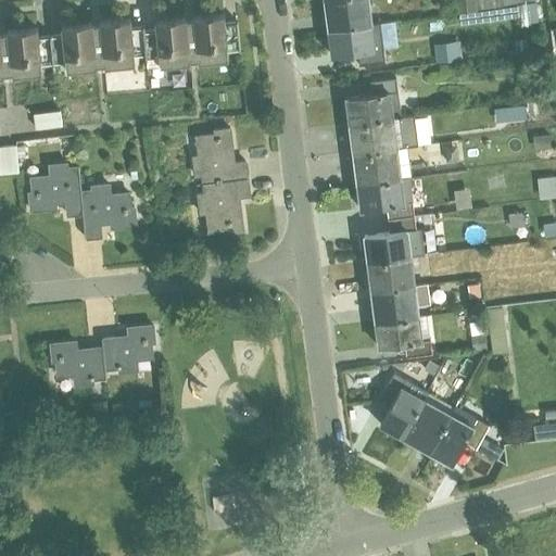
[(369,0),(327,0),(325,0),(329,30),(374,24),(369,0)]
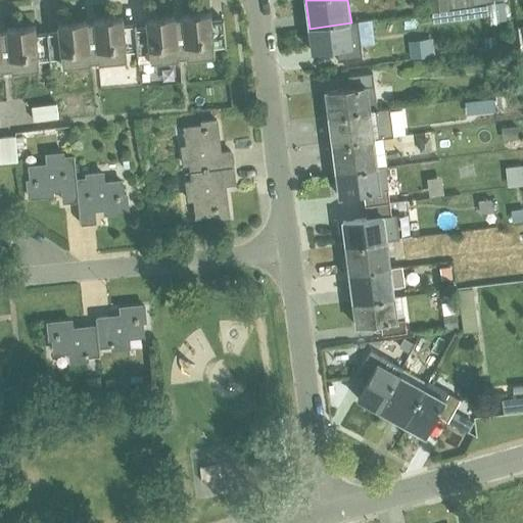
[(473,7),(471,0),(429,0),(432,12),(473,7)]
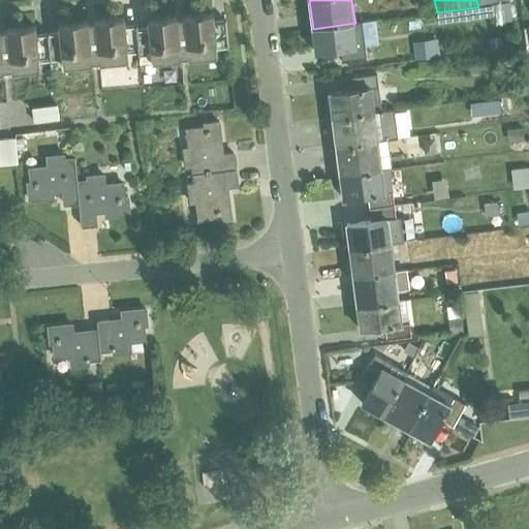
[(478,7),(437,12),(438,24),(494,16),(495,23),(511,21),(509,3),(478,7)]
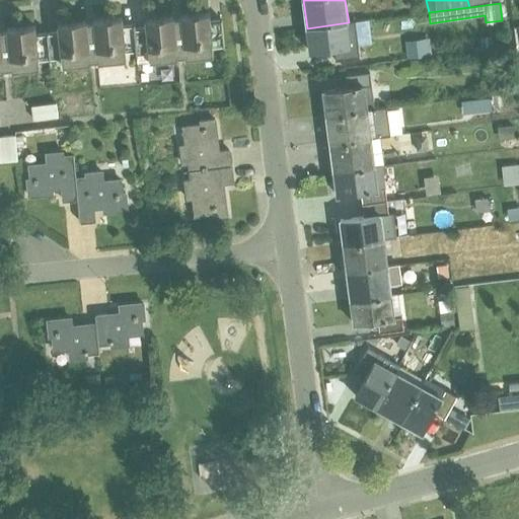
[(136,29),(137,52),(137,57),(150,55),(150,62),(177,59),(176,57),(187,56),(187,59),(214,57),(213,49),(225,47),(222,20),(210,22),(210,13),(181,16),(181,19),(174,19),(174,17),(146,20),(147,28),(136,29)]
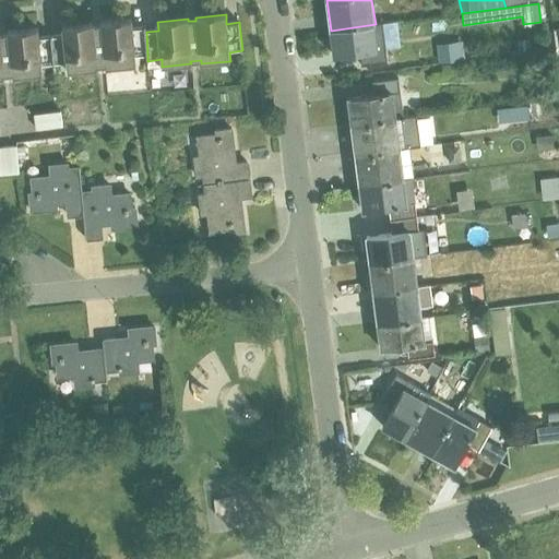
[(51,36),(55,66),(68,63),(68,72),(96,69),(96,67),(106,66),(107,69),(135,66),(134,57),(147,56),(146,32),(145,27),(132,28),(132,20),(102,23),(102,25),(94,26),(94,23),(63,26),(63,35),(51,36)]
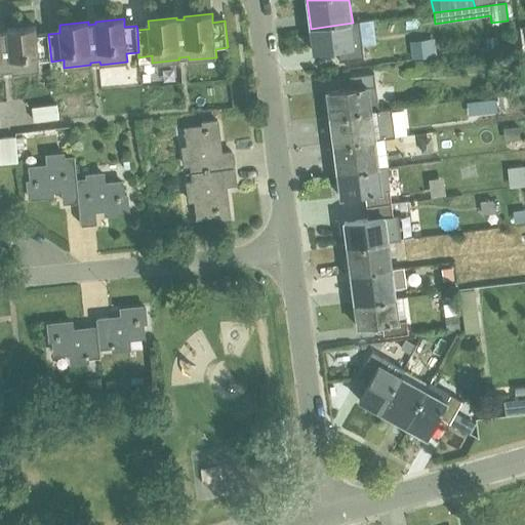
[(359,23),(362,46),(376,44),(373,21),(359,23)]
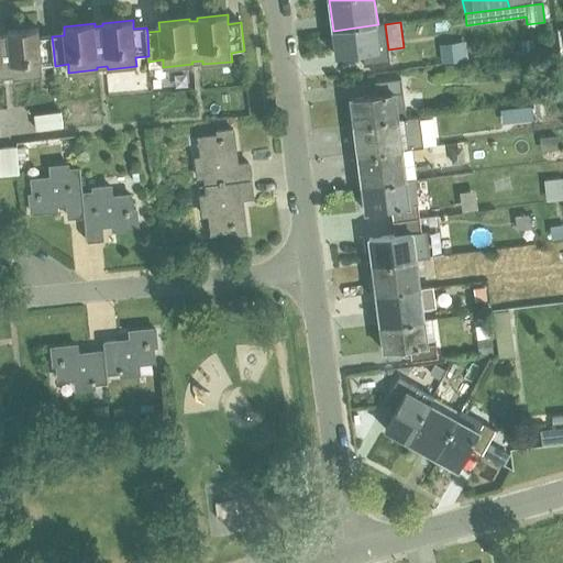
[(378,24),(333,31),(337,57),(363,54),(364,67),(390,64),(388,50),(385,24),(378,24)]
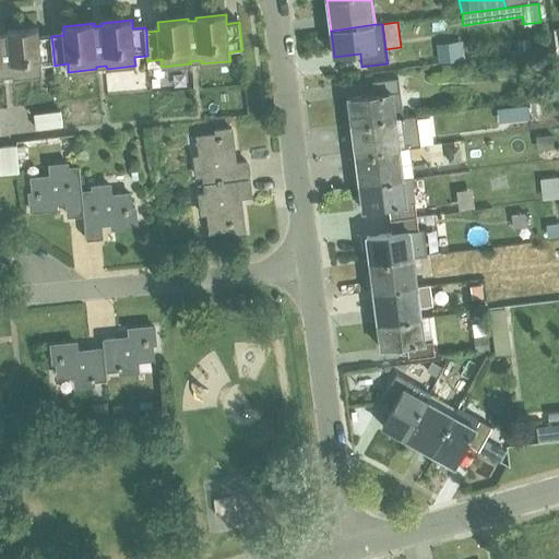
[(55,66),(51,36),(39,38),(38,30),(8,32),(8,35),(0,35),(0,33),(0,79),(2,79),(2,76),(15,74),(15,78),(43,75),(42,67),(55,66)]
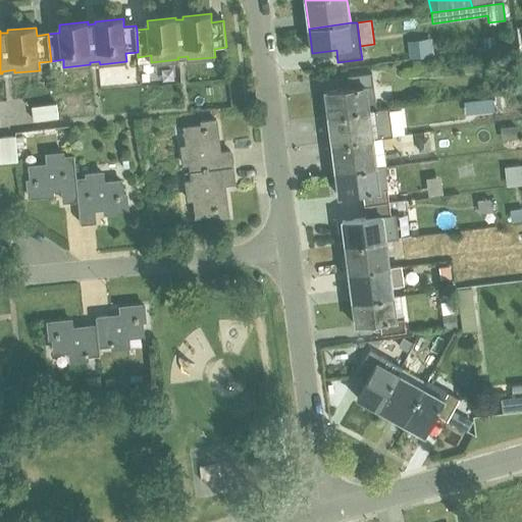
[(433,40),(408,42),(410,59),(434,56),(433,40)]
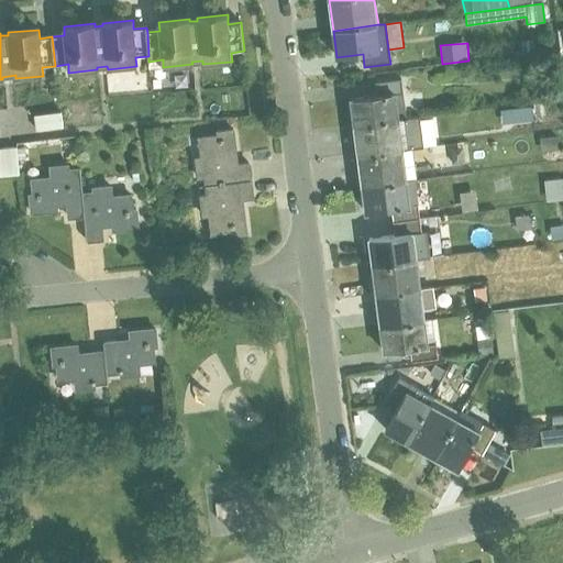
[(470,65),(460,66),(462,77),(482,74),(479,62),(470,63),(470,65)]
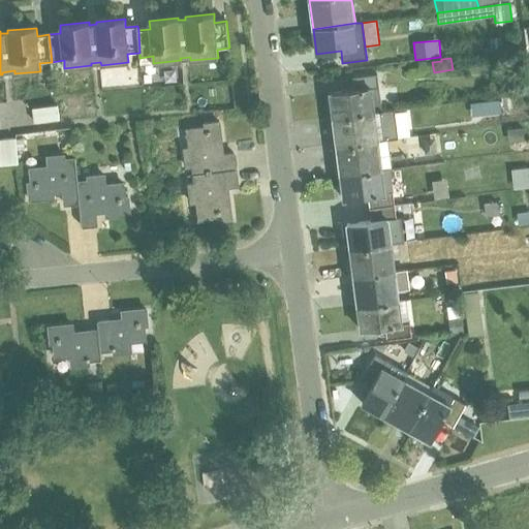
[(333,119),(382,112),(377,74),(353,78),(354,90),(330,93),(333,119)]
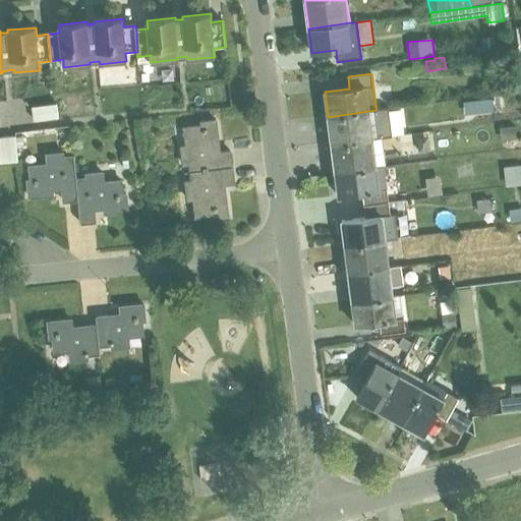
[(455,110),(485,109),(484,95),(455,96),(455,110)]
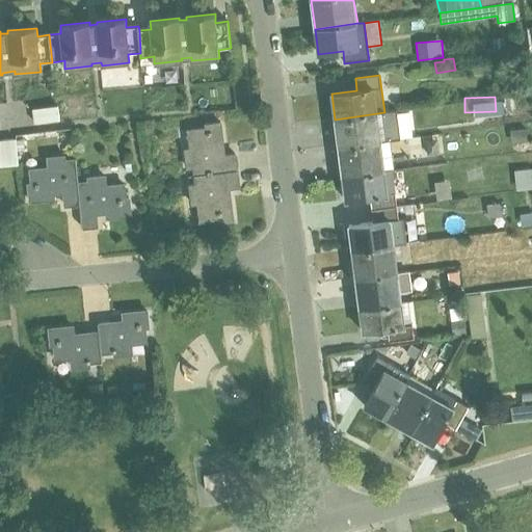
[(58,106),(32,110),(34,124),(60,121),(58,106)]
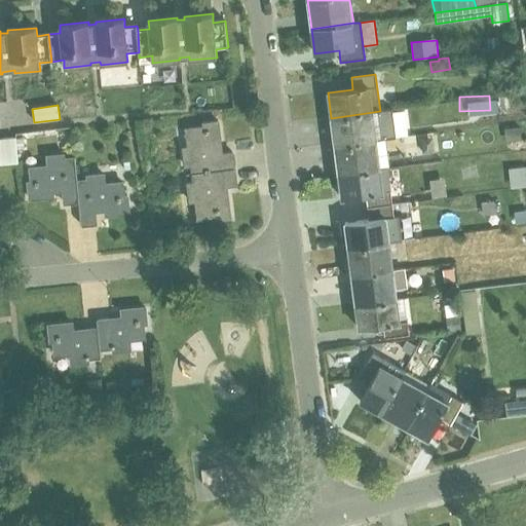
[(380,111),(331,118),(335,146),(386,140),(396,139),(392,110),(380,111)]
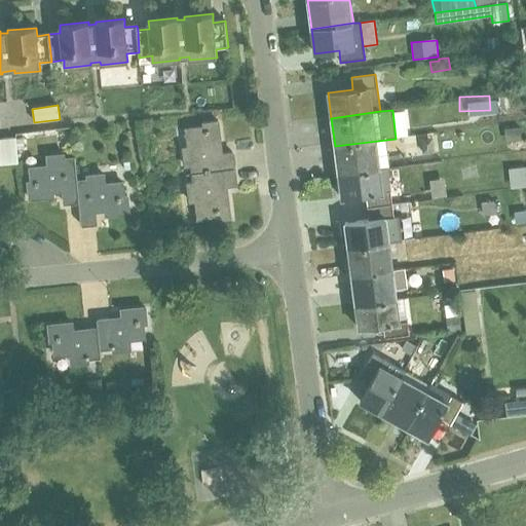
[(192,175),(234,168),(232,152),(220,154),(219,145),(221,145),(218,121),(202,123),(202,125),(185,128),(187,147),(182,147),(185,167),(191,166),(192,175)]
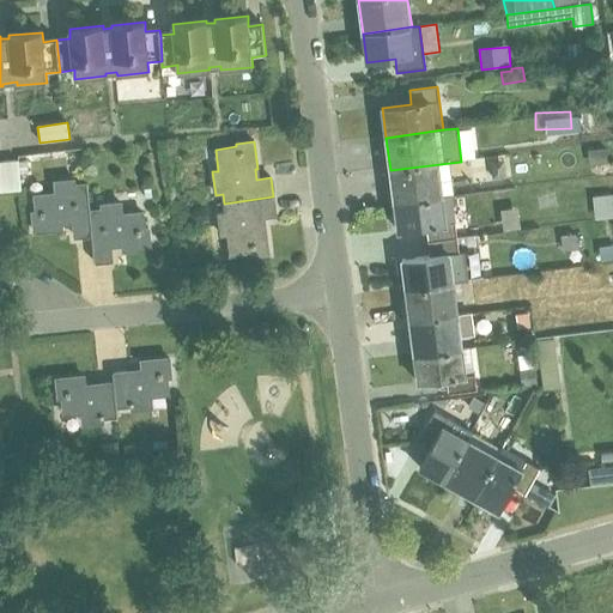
[(475,150),(483,175),(496,173),(490,147),(475,150)]
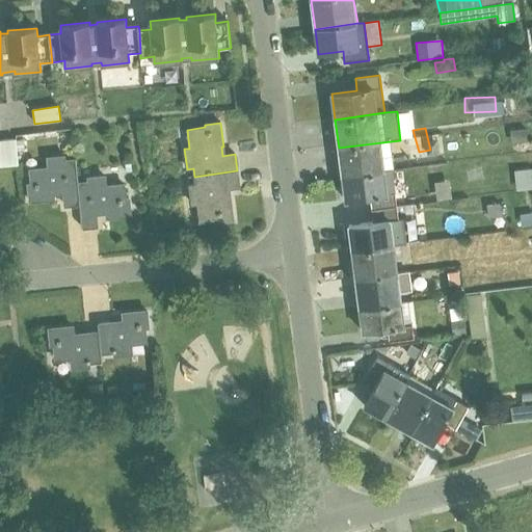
[(526,129),(510,130),(511,144),(527,142),(526,129)]
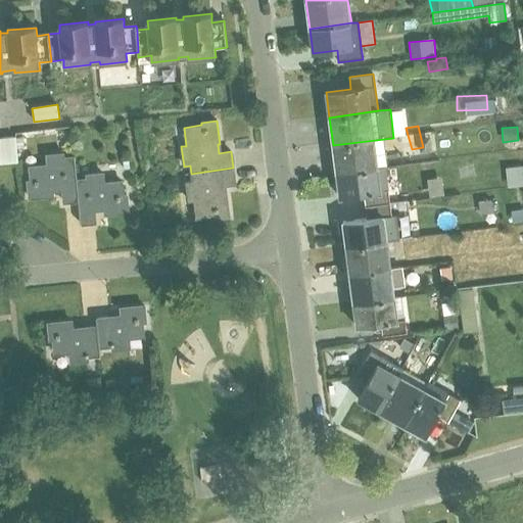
[(16,137),(0,138),(0,163),(18,161),(16,137)]
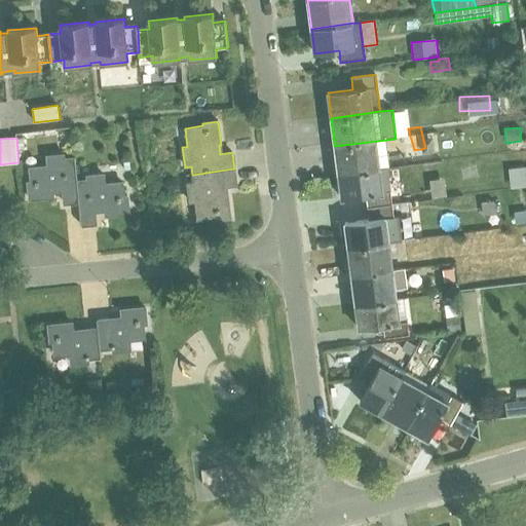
[(386,140),(335,146),(339,175),(387,167),(389,167),(386,140)]
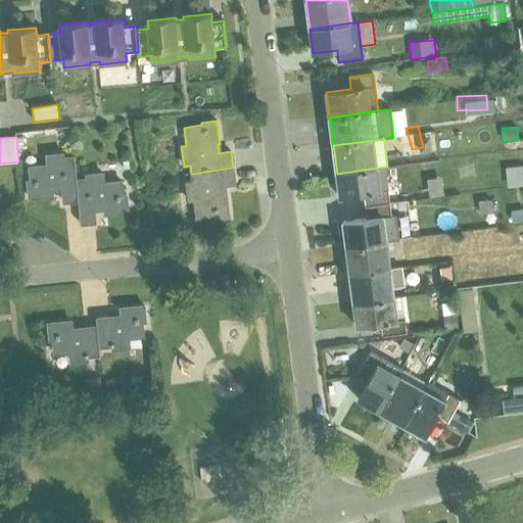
[(79,201),(77,180),(75,156),(64,157),(64,153),(46,154),(47,164),(29,167),(31,180),(28,181),(30,198),(53,196),(52,191),(63,190),(64,202),(79,201)]
